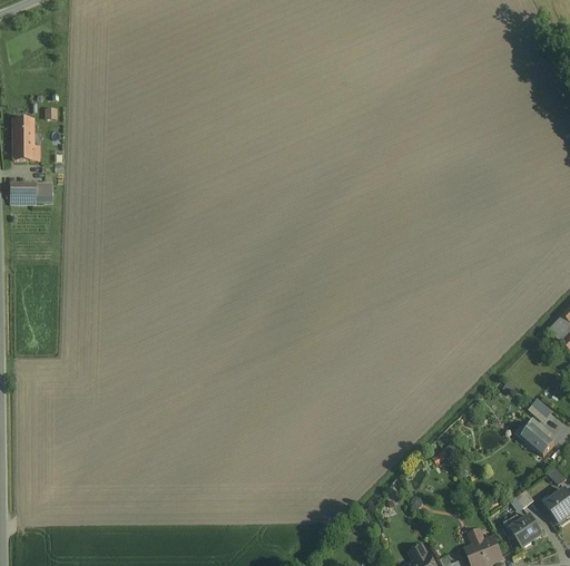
[(61,116),(61,106),(48,105),(48,116),(61,116)]
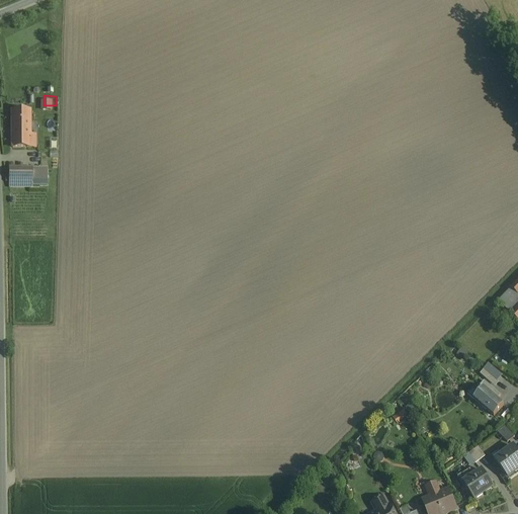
[(11,107),(11,145),(35,145),(35,132),(30,132),(30,107),(11,107)]
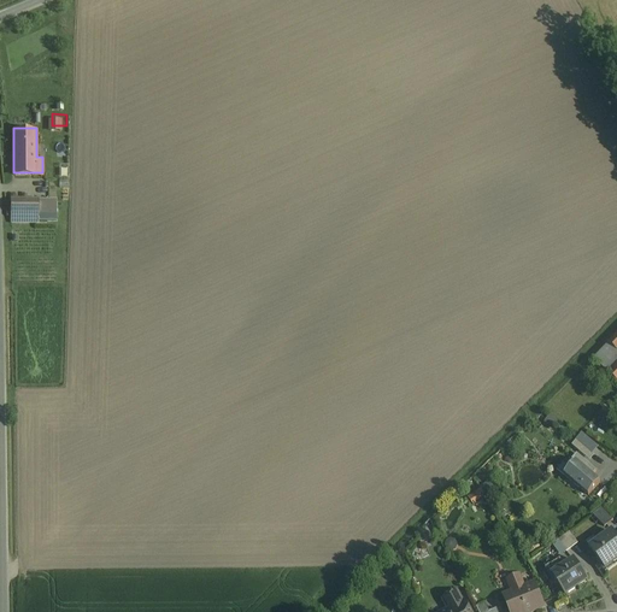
[(57,196),(11,196),(11,219),(39,221),(39,217),(57,217),(57,196)]
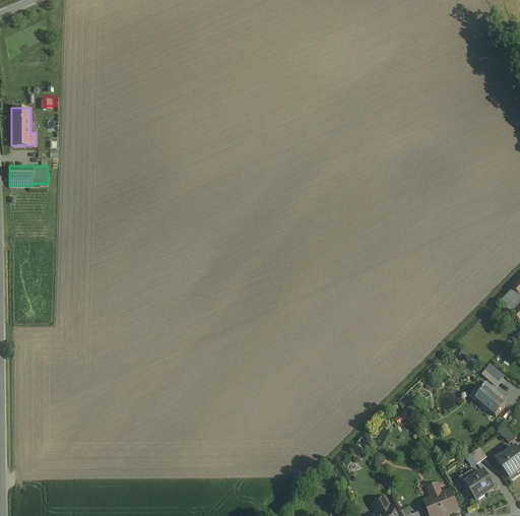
[(519,293),(514,287),(501,301),(512,311),(519,303),(519,293)]
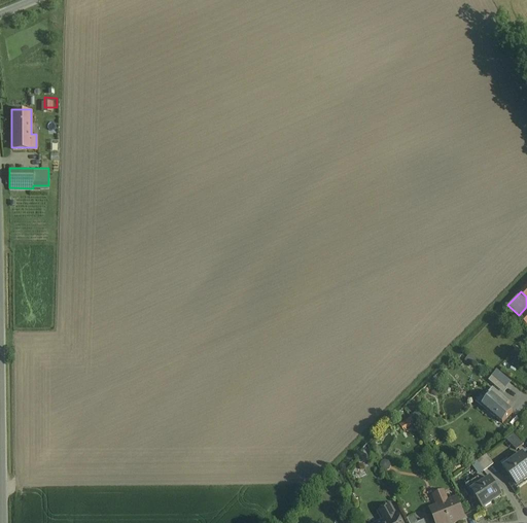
[(512,379),(497,368),(492,373),(499,379),(506,385),(512,379)]
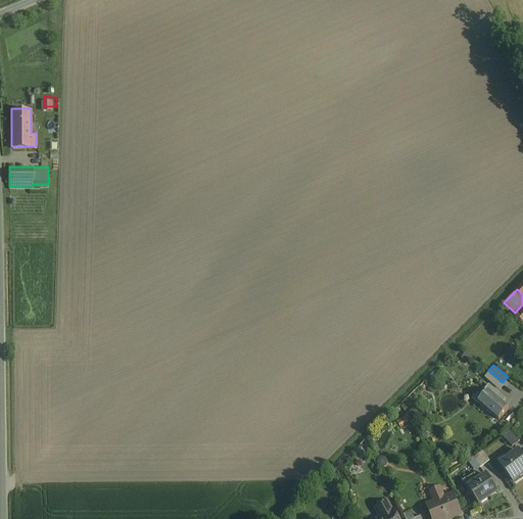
[(495,376),(488,370),(484,375),(491,381),(495,376)]
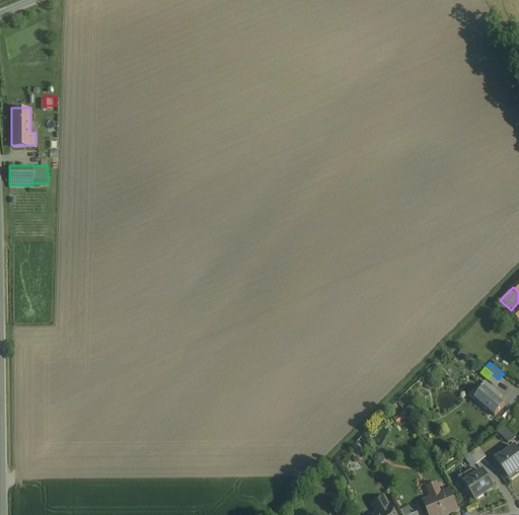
[(499,379),(492,373),(488,378),(496,385),(500,380),(499,379)]
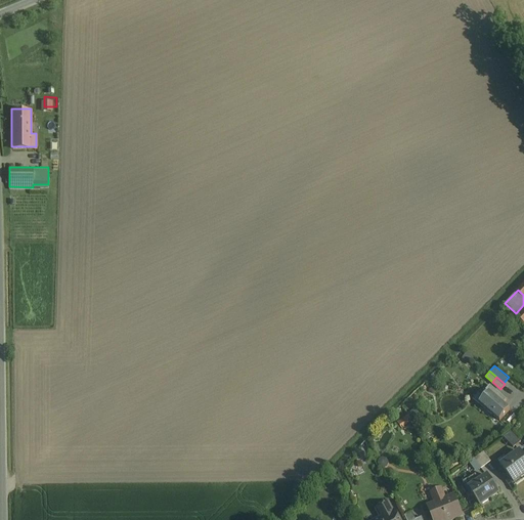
[(506,397),(489,383),(486,387),(503,401),(506,397)]
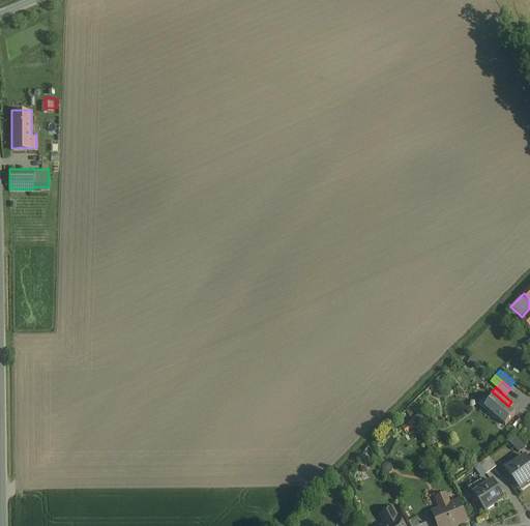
[(508,406),(492,391),(486,398),(489,400),(484,405),(505,424),(516,411),(508,406)]
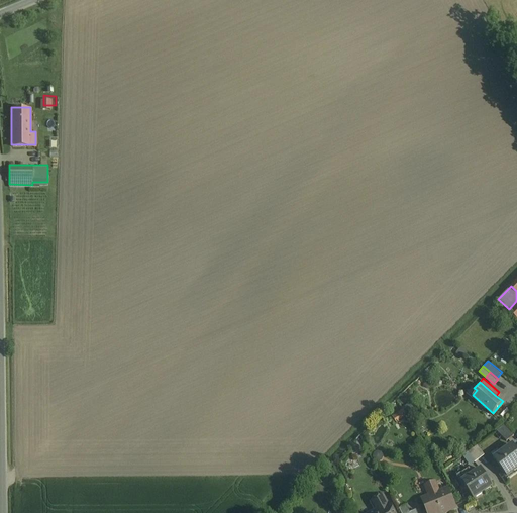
[(410,401),(403,405),(406,411),(414,407),(410,401)]
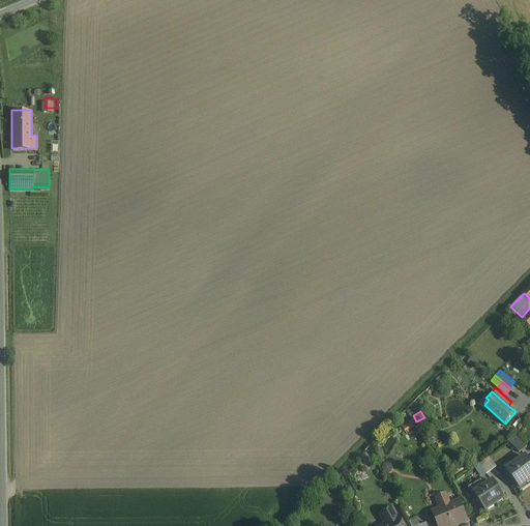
[(403,425),(406,430),(414,424),(411,418),(403,425)]
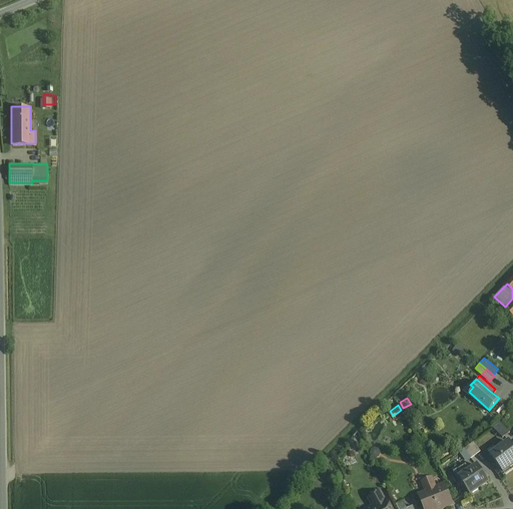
[(510,430),(500,420),(492,426),(502,435),(510,430)]
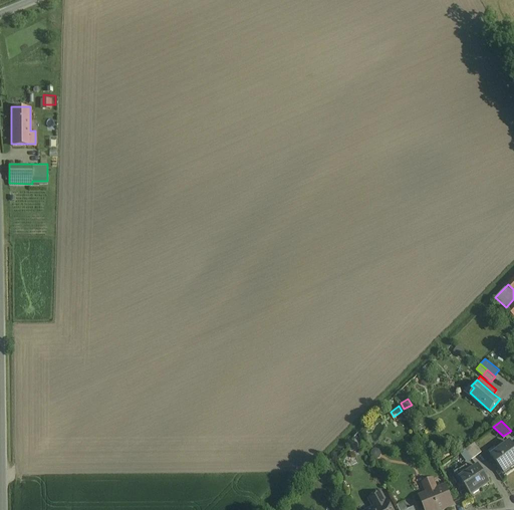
[(464,448),(470,455),(471,457),(481,450),(474,441),(464,448)]
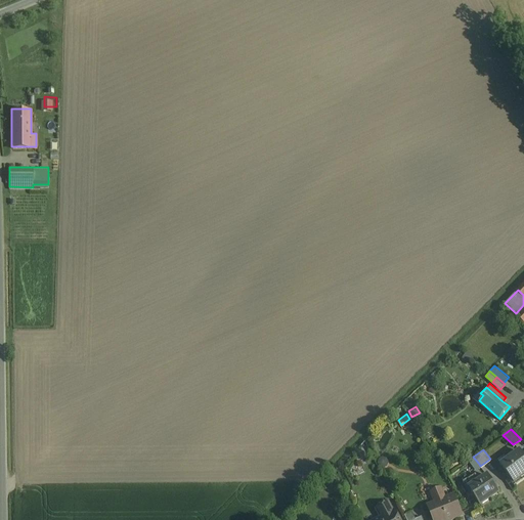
[(523,456),(519,449),(501,463),(514,480),(523,473),(523,456)]
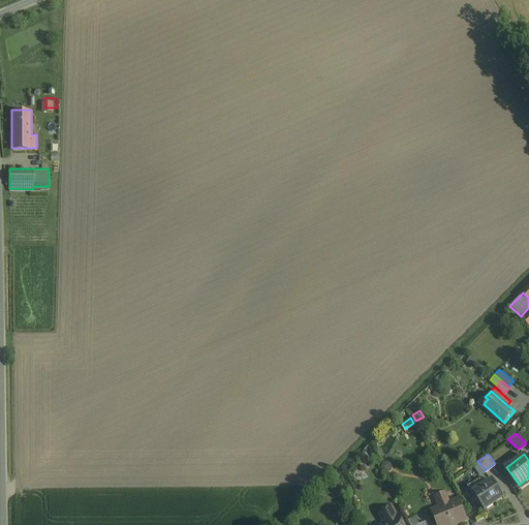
[(484,468),(477,461),(473,464),(478,471),(484,468)]
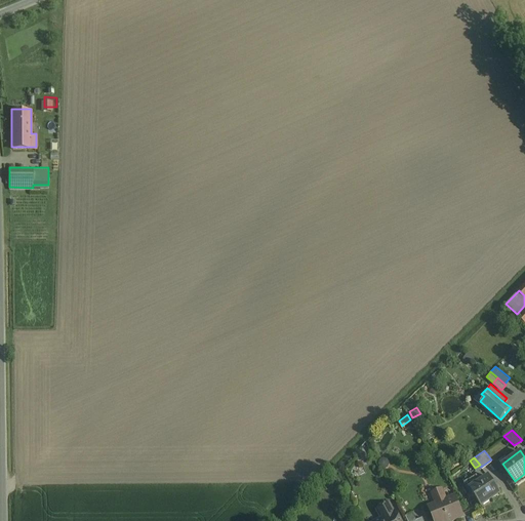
[(489,474),(470,487),(481,504),(492,496),(492,495),(498,491),(499,491),(500,491),(489,474)]
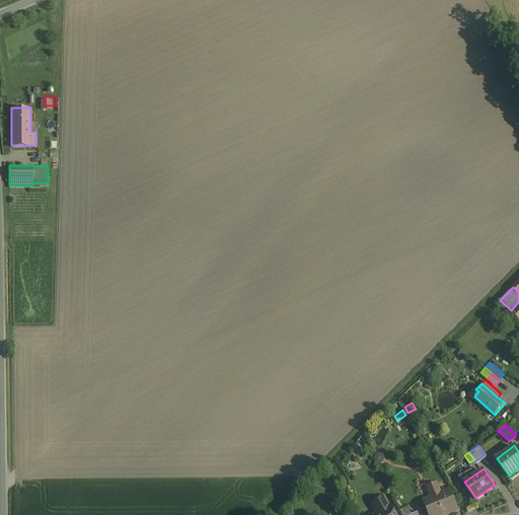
[(449,488),(424,498),(430,514),(439,514),(457,508),(449,488)]
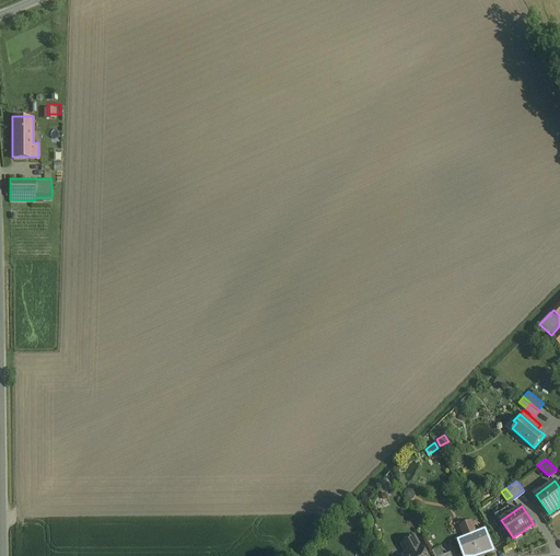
[(416,534),(401,541),(407,552),(396,555),(428,555),(422,543),(416,534)]
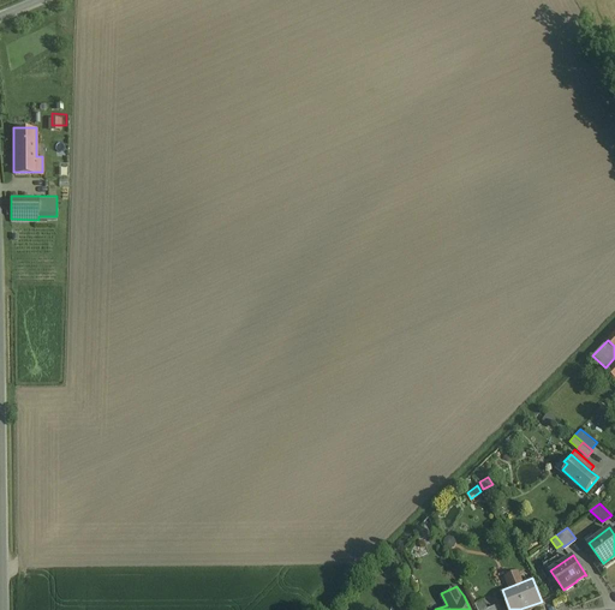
[(488,606),(484,598),(475,602),(478,609),(488,606)]
